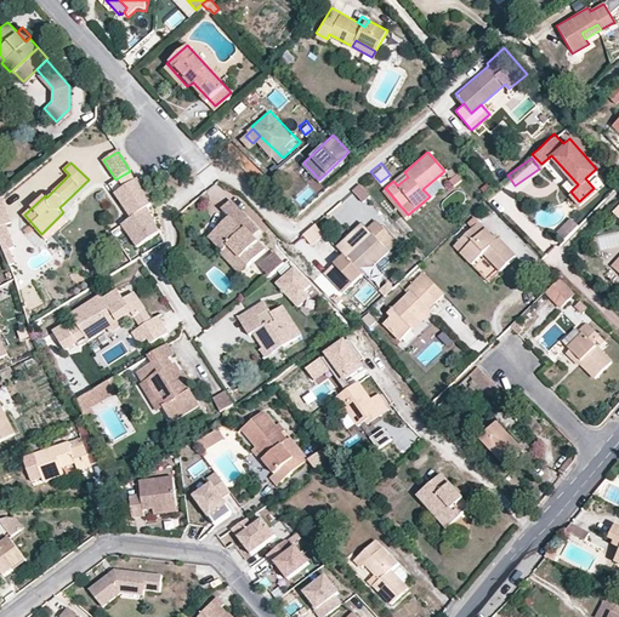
[(594,188),(606,178),(596,169),(585,178),(594,188)]
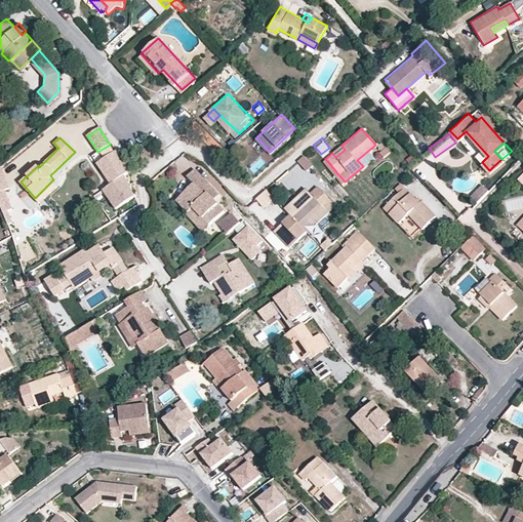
[(345,150),(342,146),(332,153),(335,157),(345,150)]
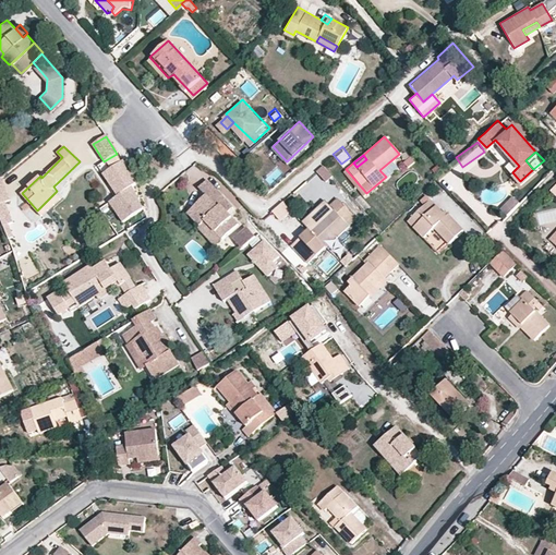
[(409,155),(403,159),(407,164),(412,159),(409,155)]
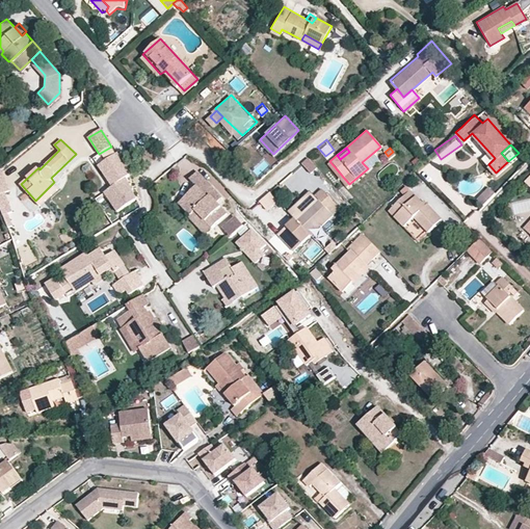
[(485,151),(480,156),(485,164),(492,159),(485,151)]
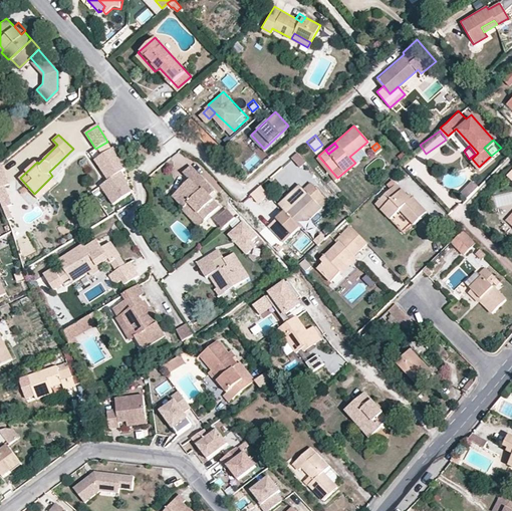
[(125,166),(112,147),(94,160),(108,179),(101,184),(115,203),(133,191),(118,171),(125,166)]
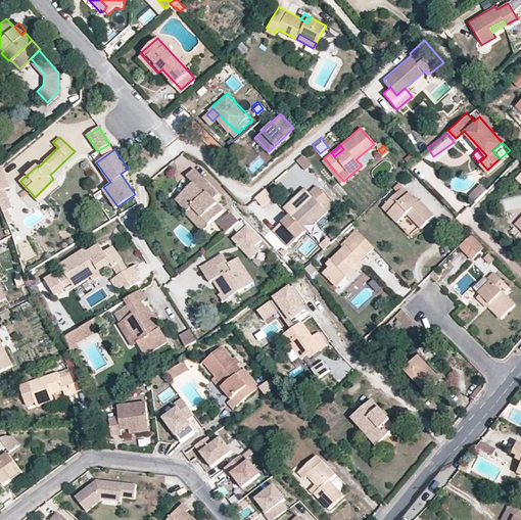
[(305,159),(301,154),(295,160),(299,164),(305,159)]
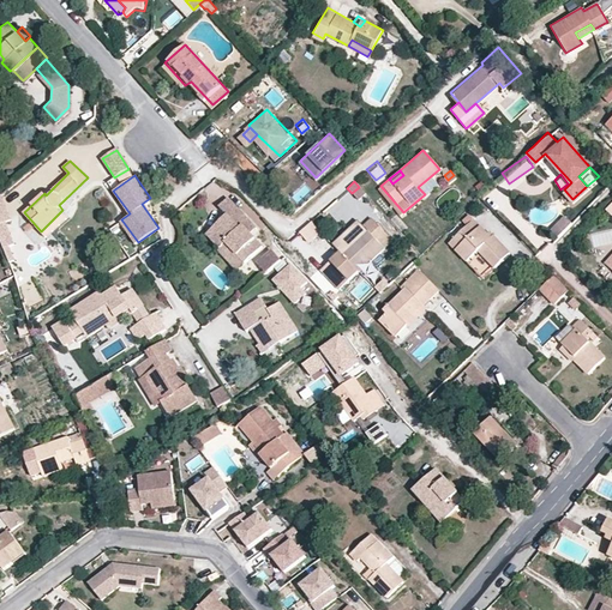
[(0,195),(0,237),(10,263),(16,260),(10,246),(17,243),(6,218),(10,217),(0,195)]
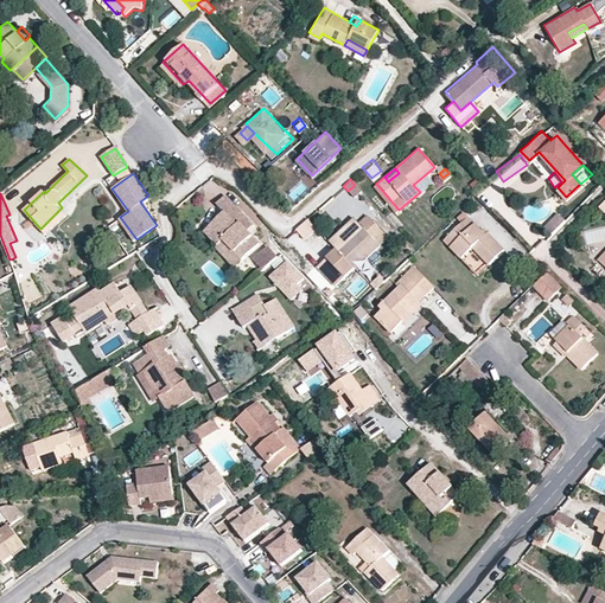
[(216,203),(223,210),(230,218),(239,210),(224,196),(216,203)]
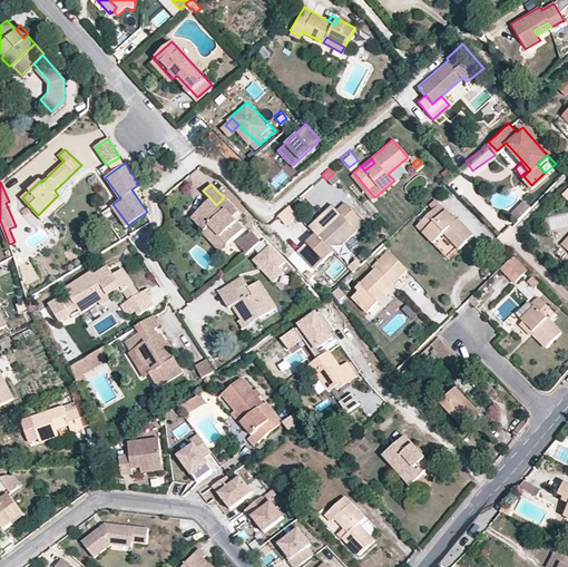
[(38,215),(41,218),(61,199),(58,195),(38,215)]
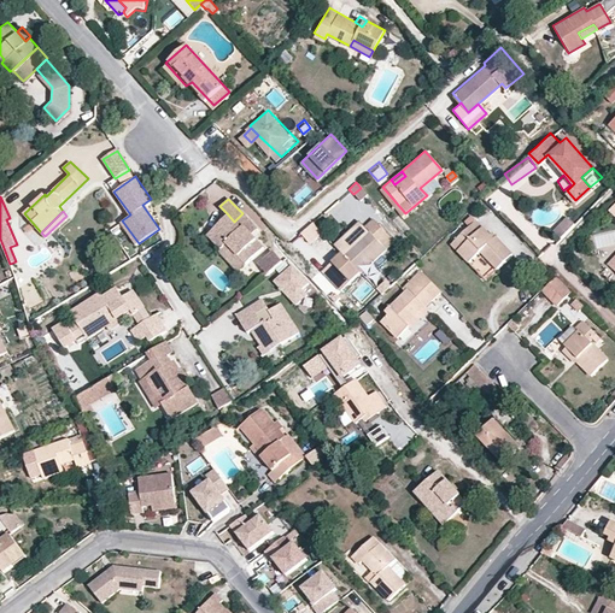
[(205,235),(218,249),(226,242),(244,261),(262,245),(251,234),(244,227),(250,220),(242,213),(234,222),(227,213),(205,235)]
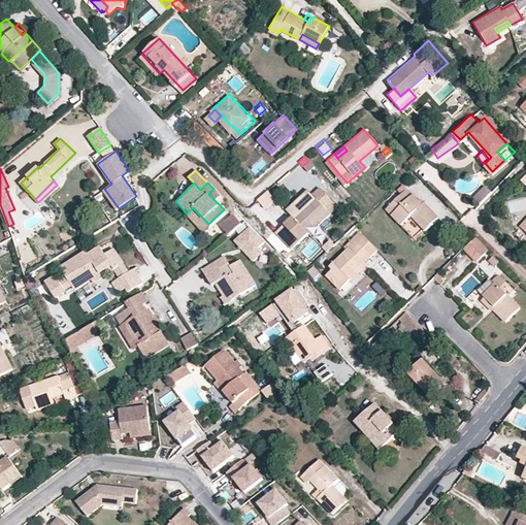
[(481,200),(492,189),(486,183),(474,195),(481,200)]
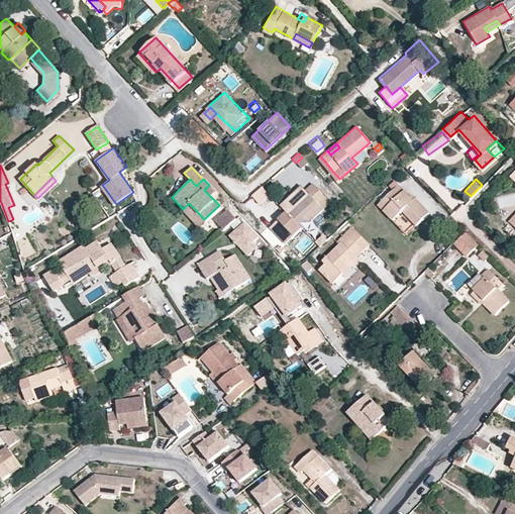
[(406,195),(405,194),(393,182),(373,201),(389,218),(399,208),(413,221),(425,209),(410,196),(408,197),(406,195)]
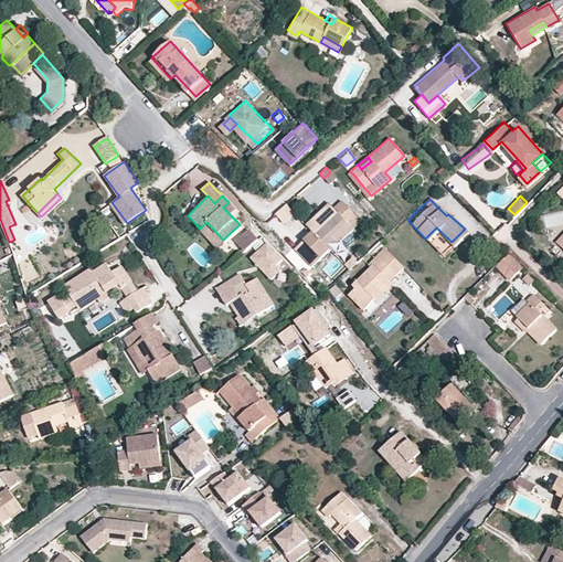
[(304,242),(320,260),(353,230),(349,225),(358,218),(342,201),(333,209),(337,212),(304,242)]
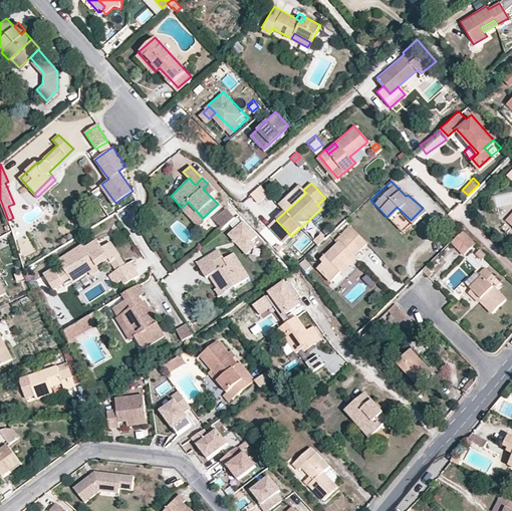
[(203,189),(209,195),(214,191),(208,184),(203,189)]
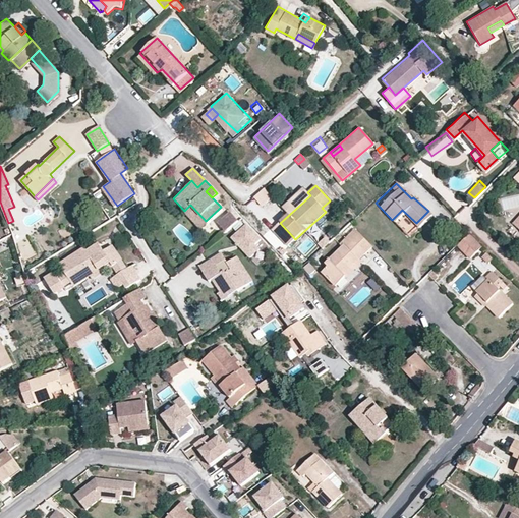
[(190,205),(184,211),(199,227),(206,221),(190,205)]
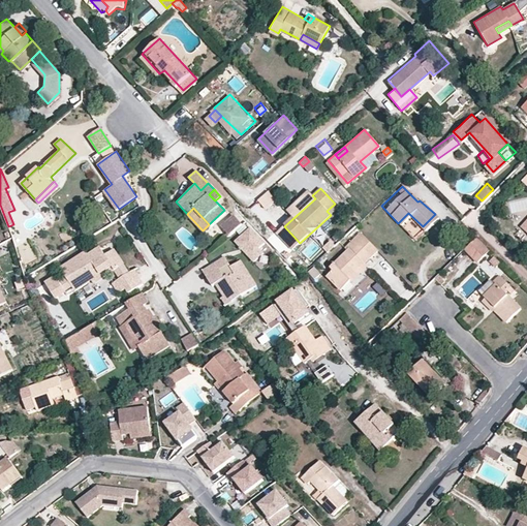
[(227,233),(238,223),(233,216),(221,225),(227,233)]
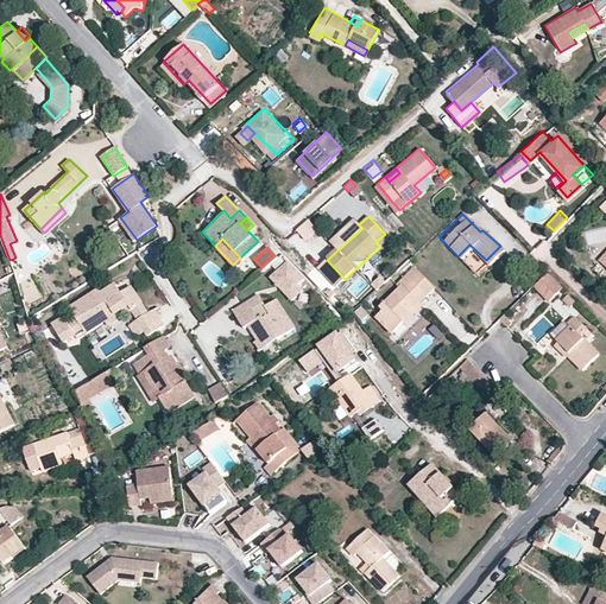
[(301,275),(285,260),(271,274),(294,297),(301,290),(296,280),(301,275)]
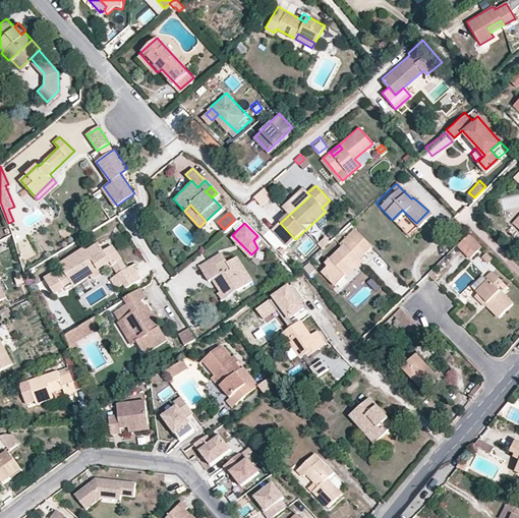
[(295,239),(280,223),(273,230),(288,246),(295,239)]
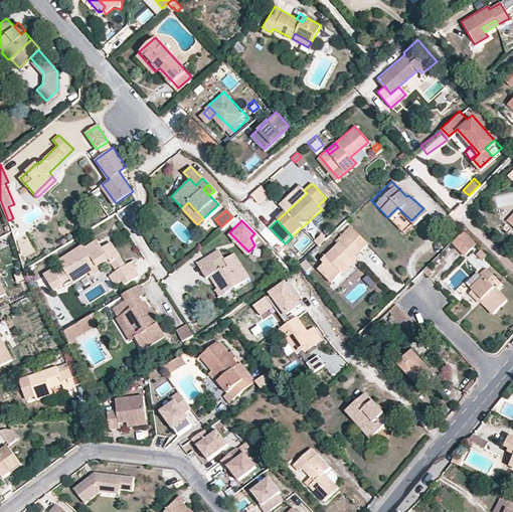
[(357,245),(364,239),(353,228),(338,241),(335,238),(315,258),(317,261),(312,265),(325,279),(335,270),(334,269),(349,253),(357,245)]
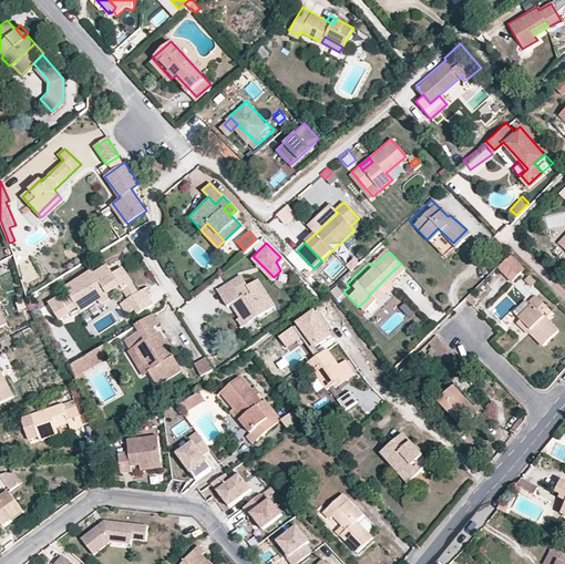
[(510,253),(497,265),(511,279),(523,267),(510,253)]
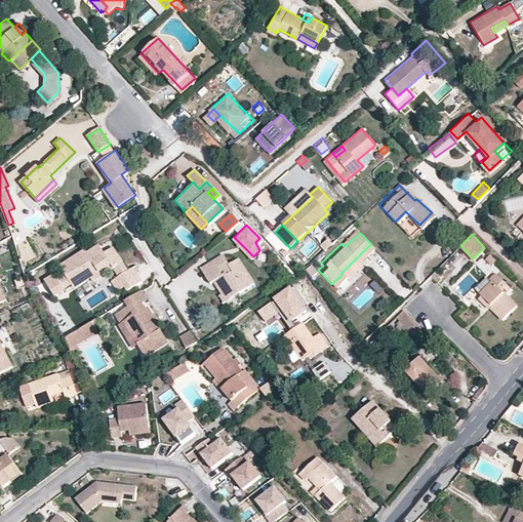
[(99,243),(94,247),(99,255),(105,252),(99,243)]
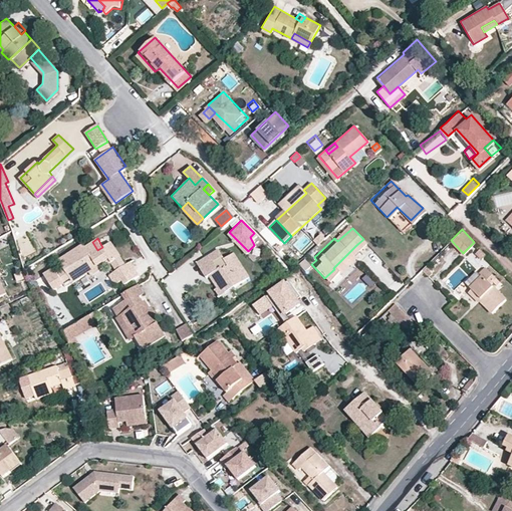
[(58,259),(62,265),(71,278),(71,279),(87,268),(90,272),(100,265),(98,262),(107,256),(109,259),(112,263),(121,257),(112,243),(103,248),(102,247),(97,250),(92,242),(85,246),(84,243),(58,259)]
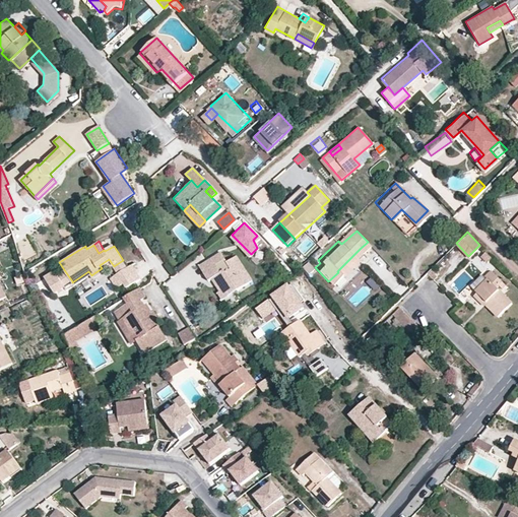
[(210,264),(202,269),(208,279),(214,275),(218,280),(212,284),(217,292),(223,287),(229,296),(252,279),(240,261),(236,255),(227,261),(230,265),(220,271),(213,261),(222,255),(218,249),(205,257),(210,264)]
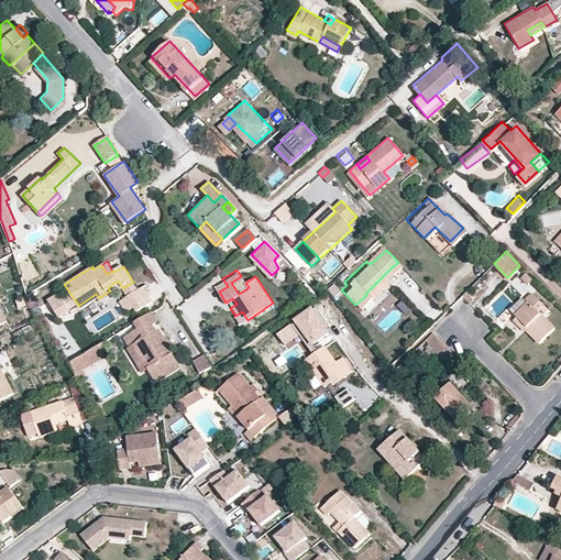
[(531,277),(526,271),(520,275),(527,282),(531,277)]
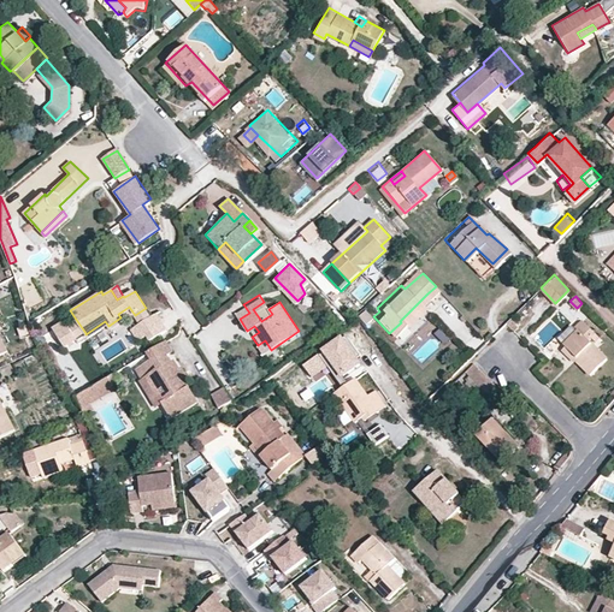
[(421,307),(418,303),(400,321),(401,322),(403,324),(421,307)]
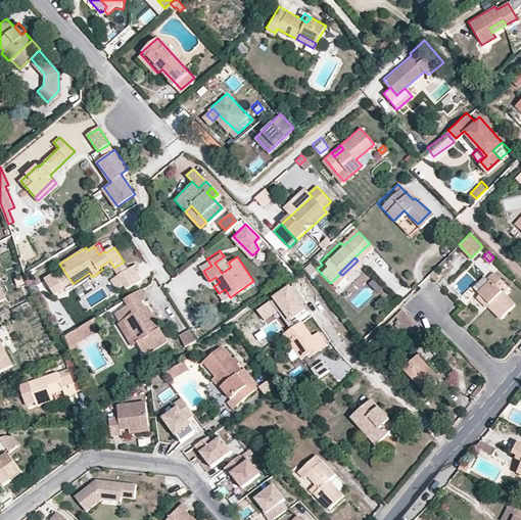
[(199,265),(203,271),(211,266),(206,258),(199,265)]
